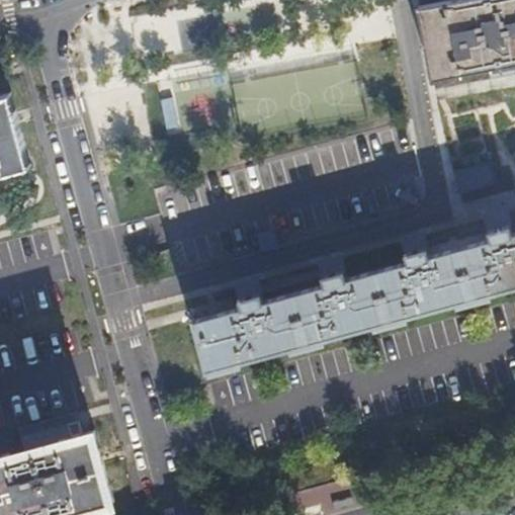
[(514,67),(514,0),(462,0),(418,8),(419,10),(425,9),(437,79),(431,81),(432,83),(514,67)]
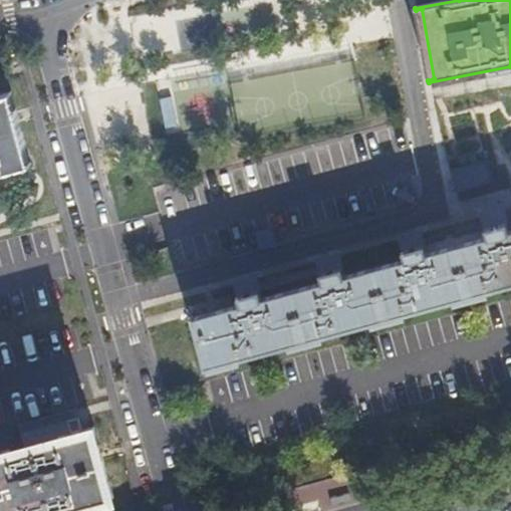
[(422,9),(416,10),(428,80),(434,78),(422,9)]
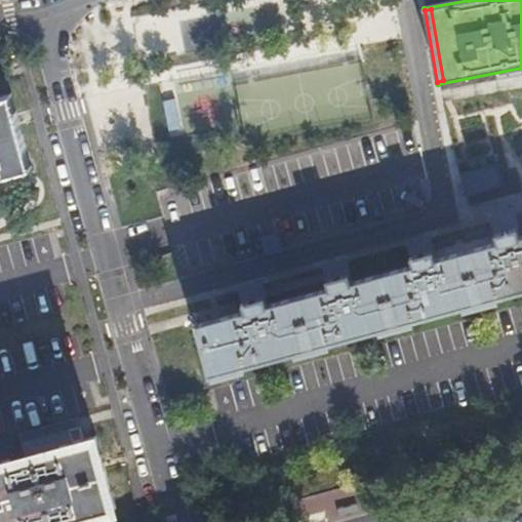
[(0,181),(28,172),(6,99),(0,101),(0,181)]
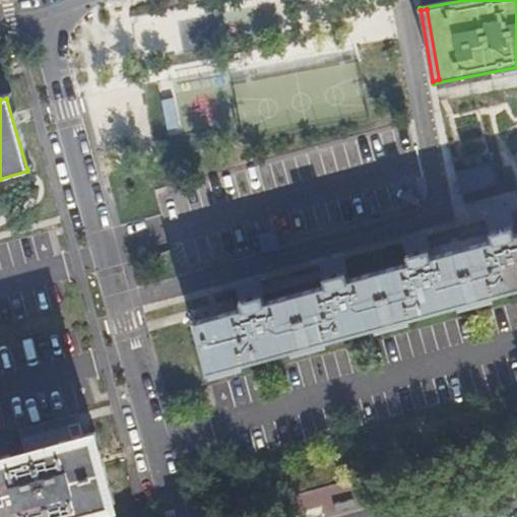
[(172,102),(159,105),(168,135),(180,132),(172,102)]
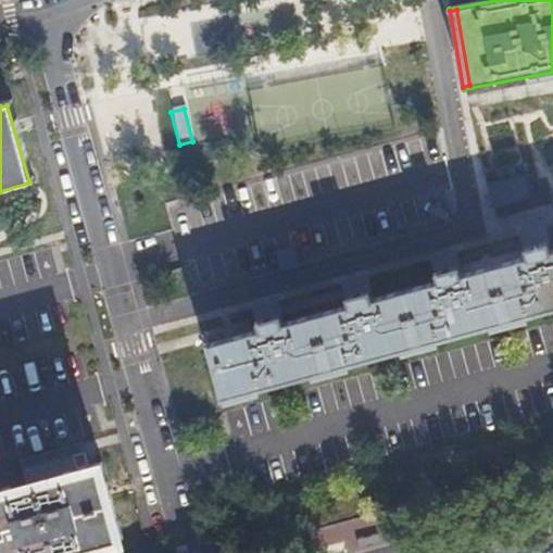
[(531,200),(524,175),(499,181),(485,186),(491,212),(531,200)]
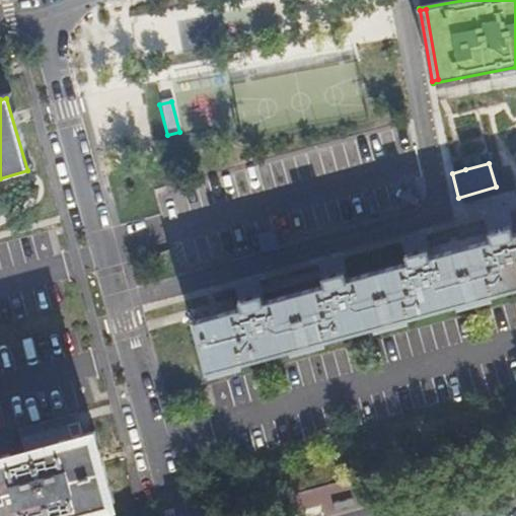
[(445,247),(423,253),(419,241),(398,246),(403,268),(342,285),(336,264),(314,270),(320,290),(260,307),(252,287),(232,292),(237,313),(190,326),(204,377),(515,290),(515,236),(508,239),(502,218),(482,223),(485,236),(455,244),(445,247)]
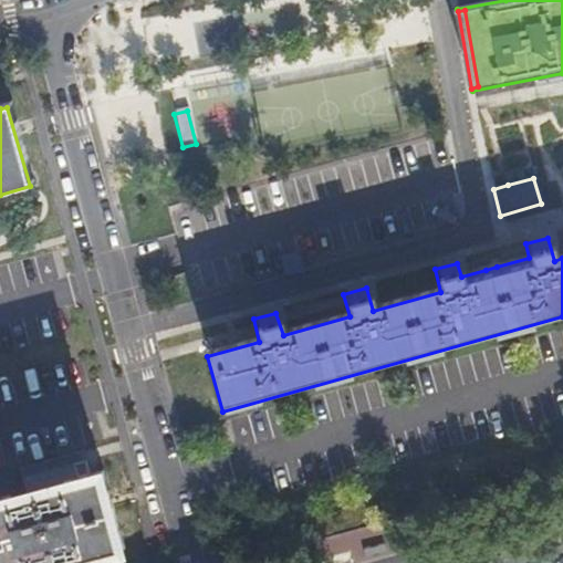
[(70,562),(80,560),(81,562),(85,562),(118,552),(114,534),(111,535),(100,496),(102,494),(97,476),(61,487),(61,490),(6,504),(4,502),(0,503),(0,562),(70,562)]
